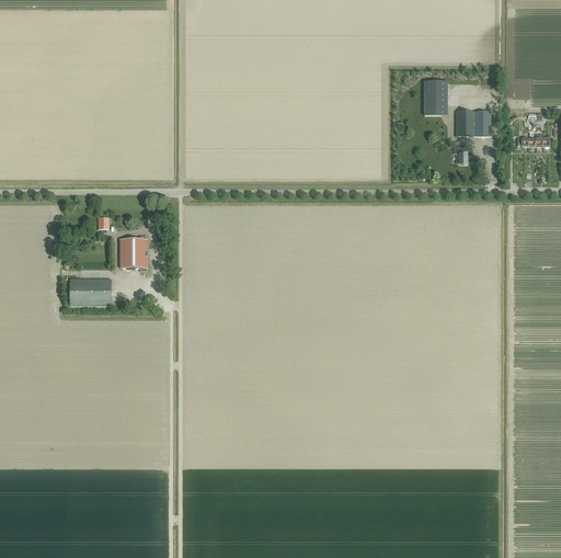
[(424,80),(424,114),(447,114),(447,80),(424,80)]
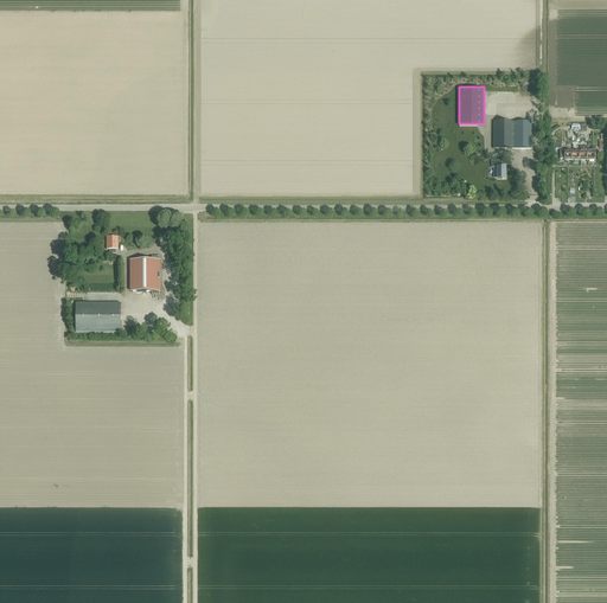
[(493,120),(493,146),(512,146),(531,146),(531,120),(512,120),(493,120)]
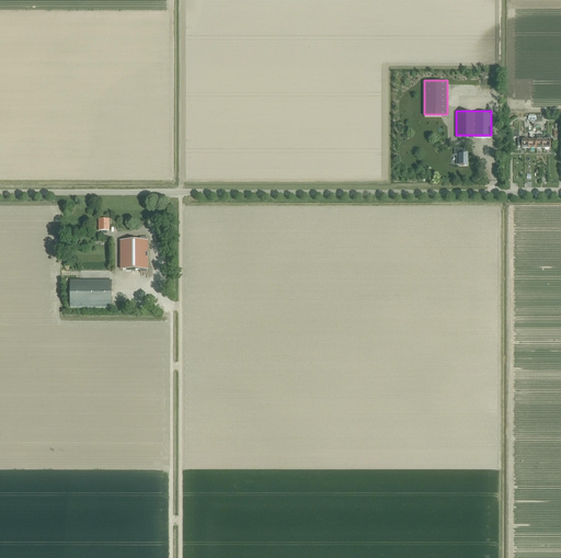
[(518,129),(514,129),(514,124),(510,124),(510,135),(518,135),(518,129)]
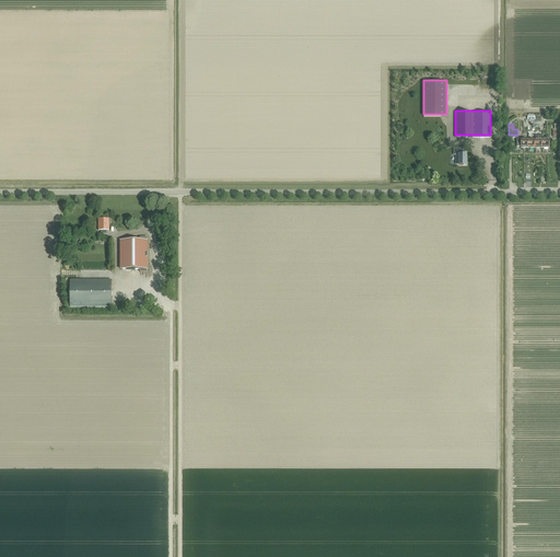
[(521,146),(528,146),(528,137),(516,137),(516,144),(521,144),(521,146)]
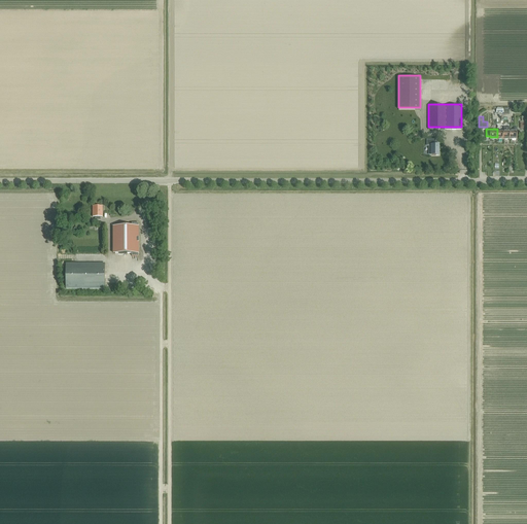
[(431,152),(438,152),(438,143),(436,143),(436,140),(429,140),(429,143),(431,143),(431,148),(430,148),(430,152),(431,152)]
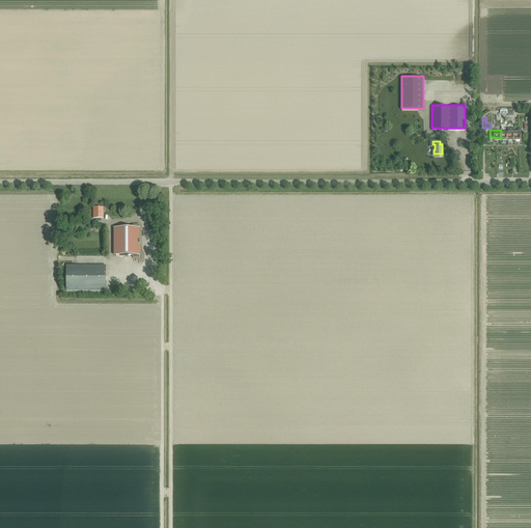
[(104,204),(93,204),(93,216),(95,216),(95,219),(102,219),(102,216),(104,216),(104,204)]
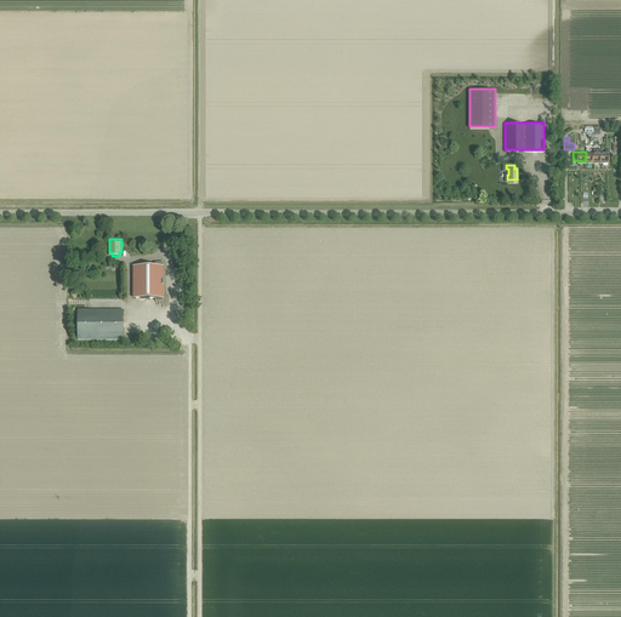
[(164,298),(164,260),(155,260),(155,264),(134,264),(134,295),(155,295),(155,298),(164,298)]
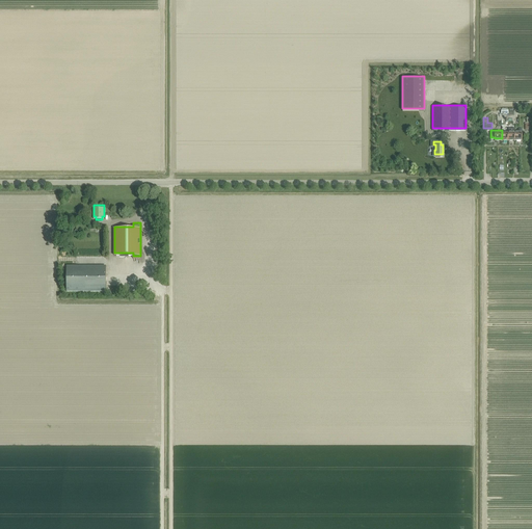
[(106,263),(95,263),(67,263),(67,289),(106,289),(106,263)]
